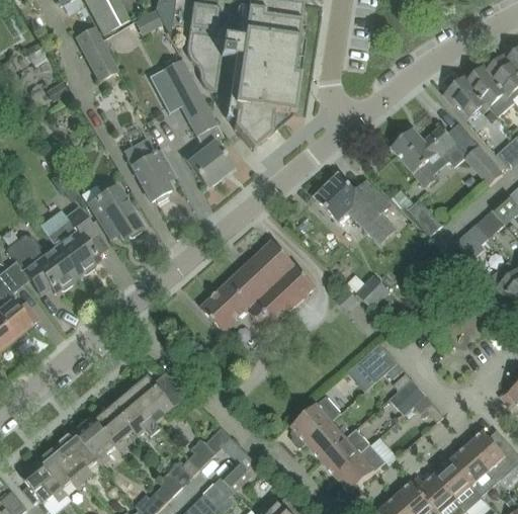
[(128,19),(117,0),(83,0),(102,33),(128,19)]
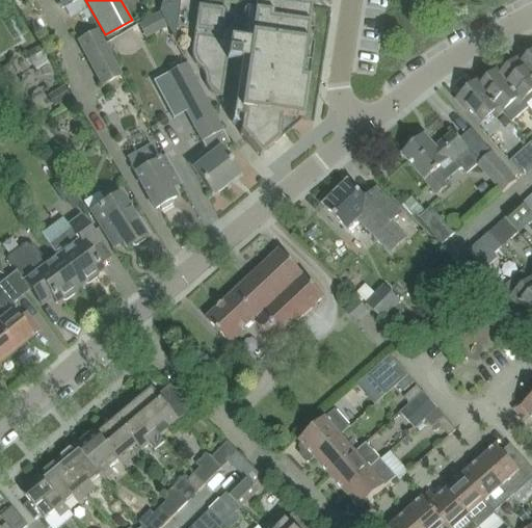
[(175,36),(179,0),(161,0),(159,8),(166,23),(174,36),(175,36)]
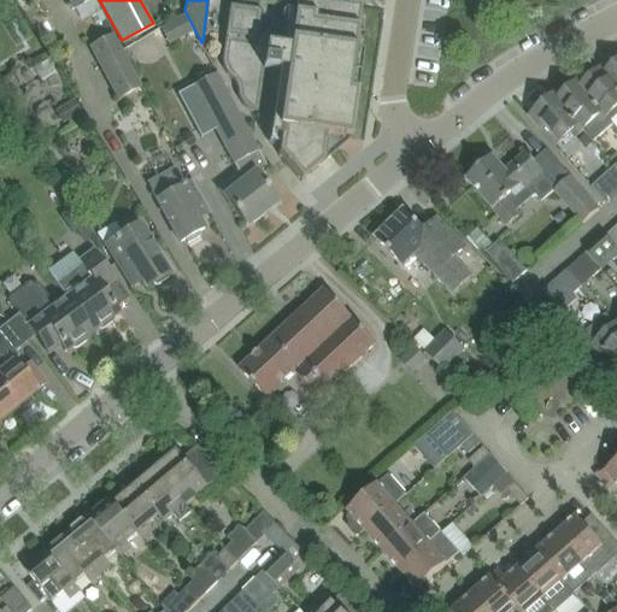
[(295,0),(294,12),(278,125),(283,127),(282,134),(281,134),(278,151),(301,178),(342,143),(344,135),(351,136),(358,90),(350,89),(362,3),(344,0),(295,0)]
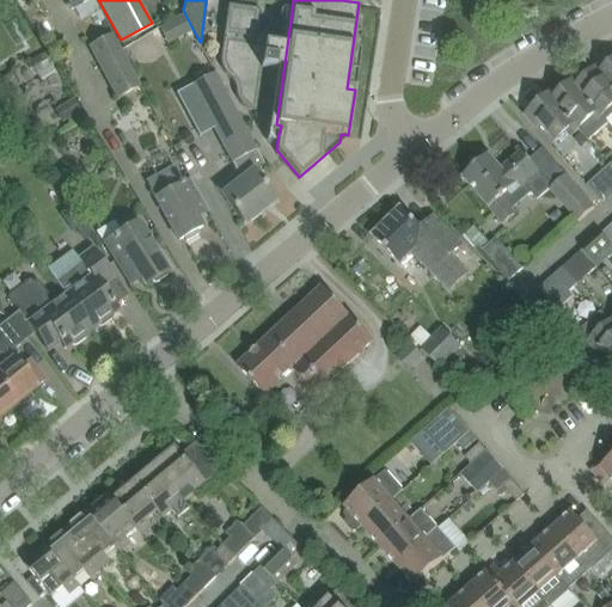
[(240,99),(245,104),(249,106),(251,108),(256,108),(262,66),(274,67),(277,43),(265,42),(267,31),(256,30),(258,7),(228,2),(220,56),(220,59),(221,61),(221,63),(222,66),(224,68),(226,71),(231,75),(232,77),(233,80),(234,81),(236,87),(236,89),(237,92),(240,99)]
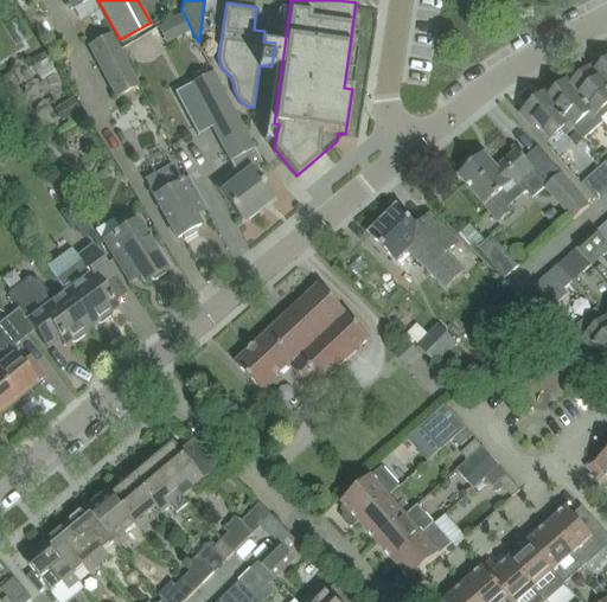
[(190,26),(181,10),(157,23),(166,39),(190,26)]
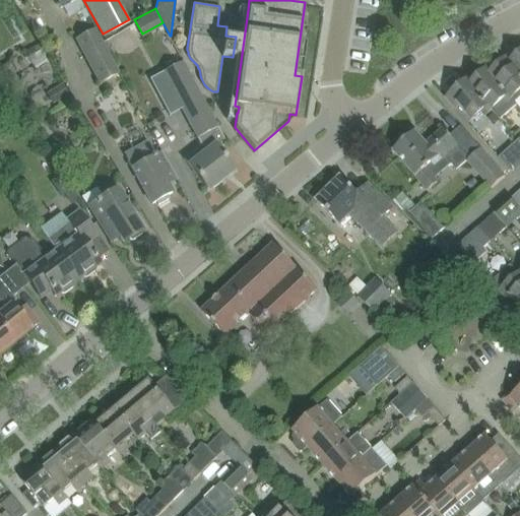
[(75,37),(99,81),(119,70),(95,26),(75,37)]
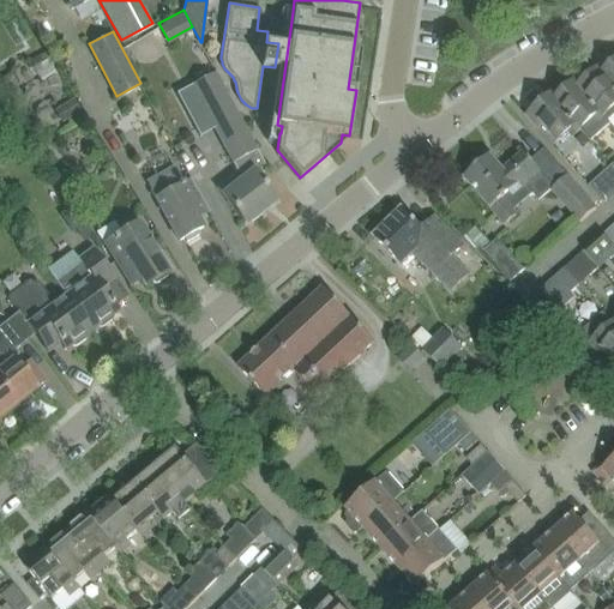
[(599,66),(613,83),(613,59),(608,66),(603,61),(599,66)]
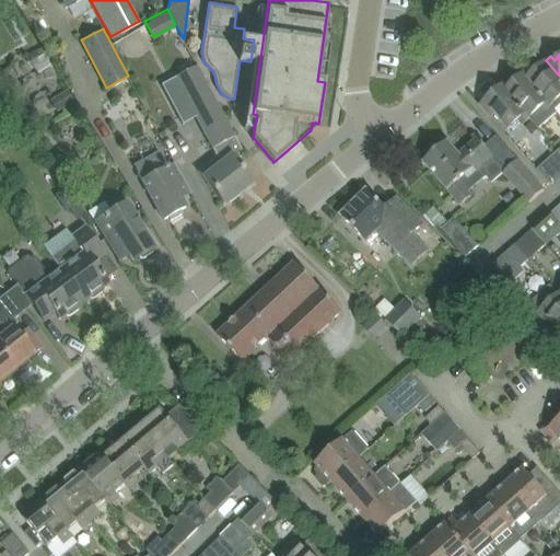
[(559,76),(546,60),(533,71),(529,67),(524,72),(551,103),(555,107),(559,102),(559,76)]
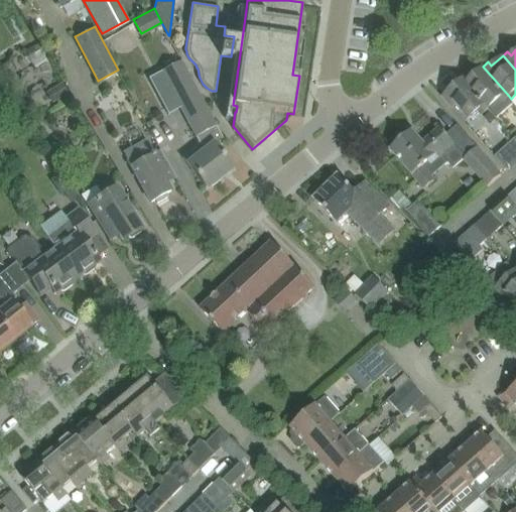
[(224,139),(180,58),(148,75),(167,111),(179,105),(195,135),(194,136),(200,143),(184,154),(189,161),(188,162),(206,185),(210,182),(213,183),(221,176),(221,173),(232,165),(216,145),(224,139)]
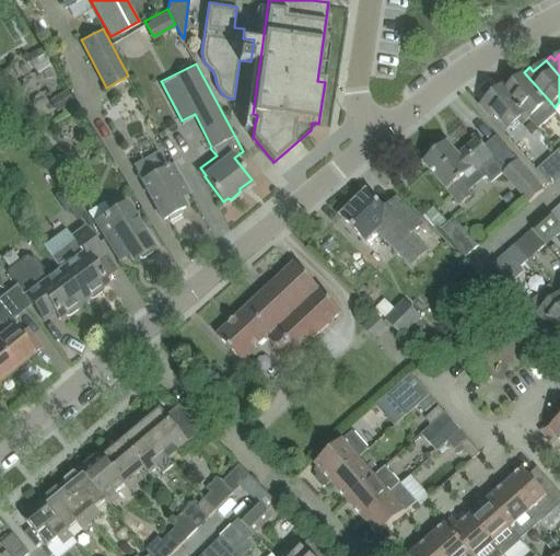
[(557,109),(555,107),(551,103),(524,72),(512,83),(508,79),(503,83),(531,115),(539,125),(557,109)]
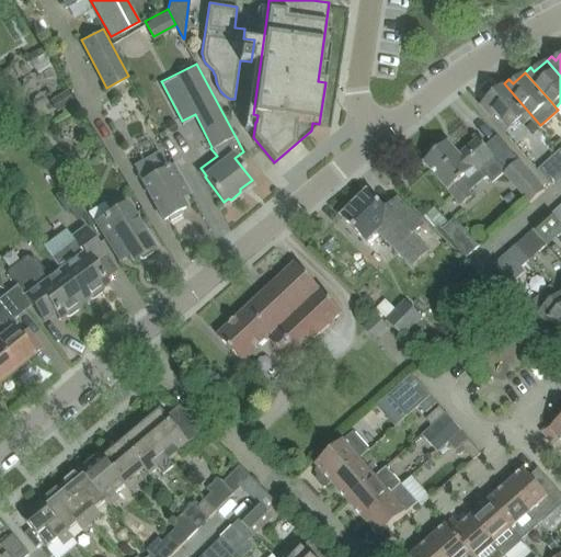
[(524,122),(531,115),(504,83),(481,103),(492,115),(495,112),(508,127),(519,117),(524,122)]
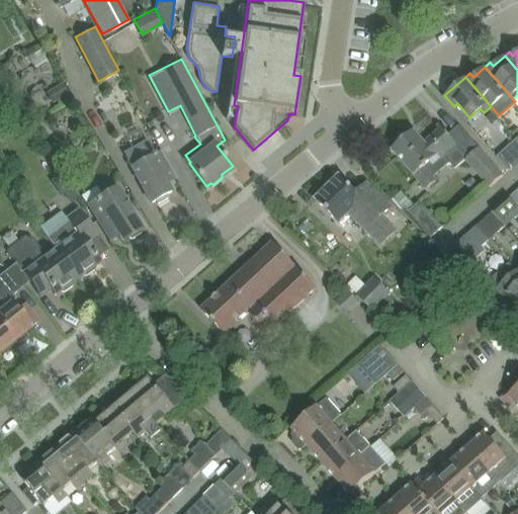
[(413,129),(392,147),(405,162),(425,186),(435,177),(433,175),(424,164),(438,153),(440,150),(449,161),(454,167),(465,157),(490,185),(503,173),(479,146),(480,146),(463,126),(451,137),(448,133),(442,125),(424,141),(413,129)]
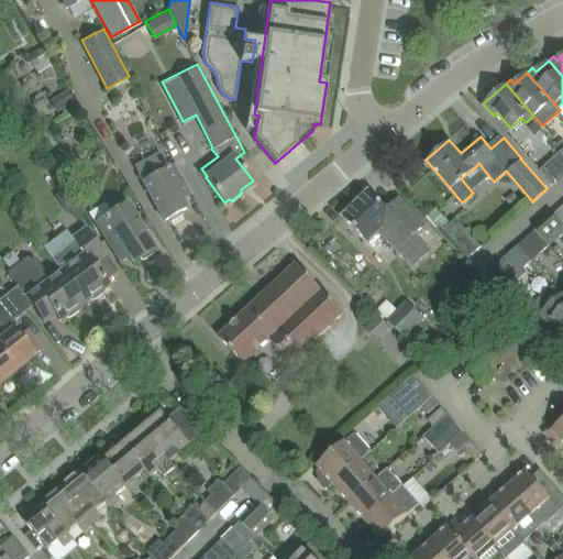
[(562,166),(562,148),(553,155),(562,166)]
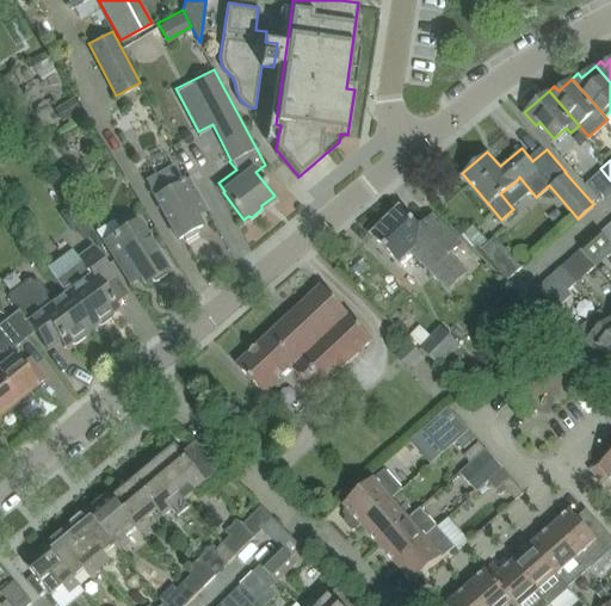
[(150,187),(178,236),(184,234),(186,237),(198,230),(197,227),(202,223),(197,214),(208,208),(190,175),(184,179),(174,161),(158,171),(162,180),(150,187)]
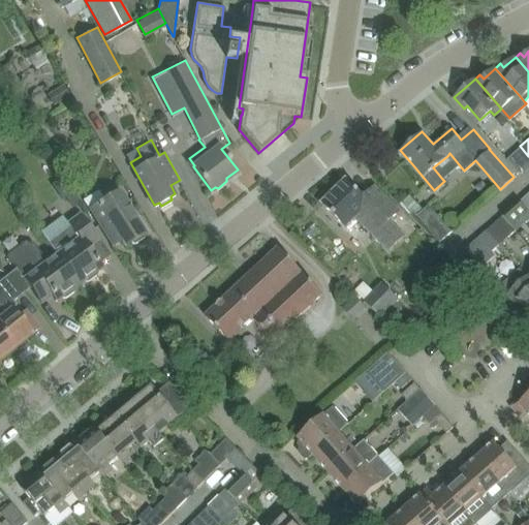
[(374,184),(364,194),(346,177),(322,202),(345,224),(355,214),(389,247),(403,233),(389,218),(398,208),(374,184)]
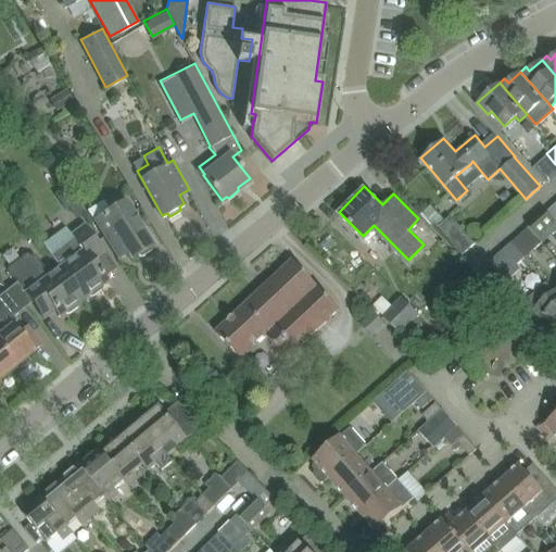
[(153,243),(153,242),(125,199),(93,220),(117,256),(127,250),(131,256),(137,253),(142,254),(152,248),(153,243)]
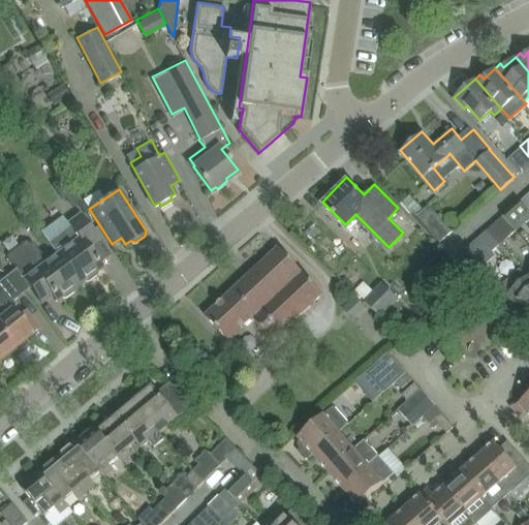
[(409,192),(400,202),(439,243),(440,240),(452,228),(429,204),(425,207),(409,192)]
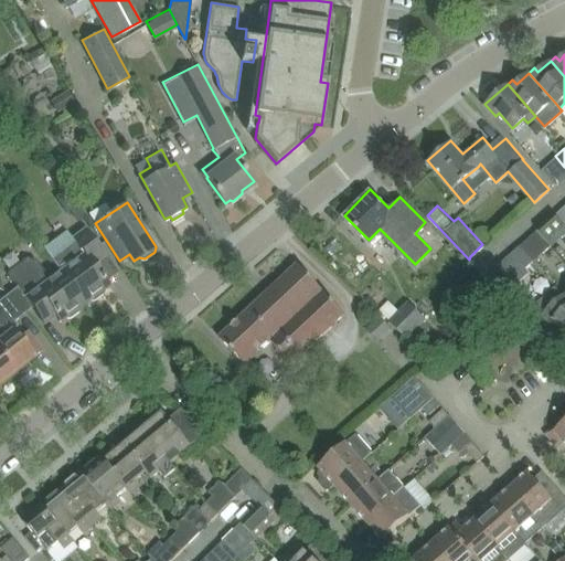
[(564,232),(564,222),(555,212),(537,228),(552,244),(564,232)]
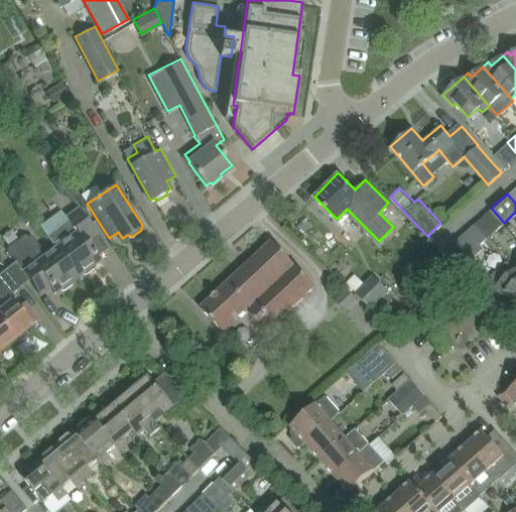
[(55,246),(78,275),(83,272),(87,272),(95,266),(96,262),(100,259),(97,254),(86,239),(96,232),(78,207),(67,215),(60,208),(39,223),(55,246)]
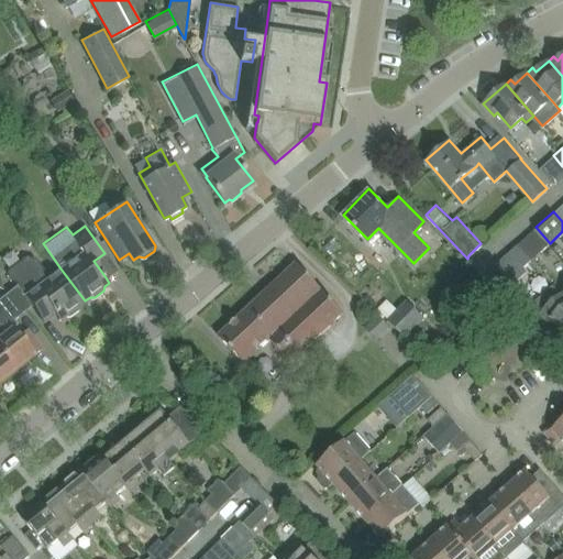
[(550,243),(536,227),(527,234),(541,251),(550,243)]
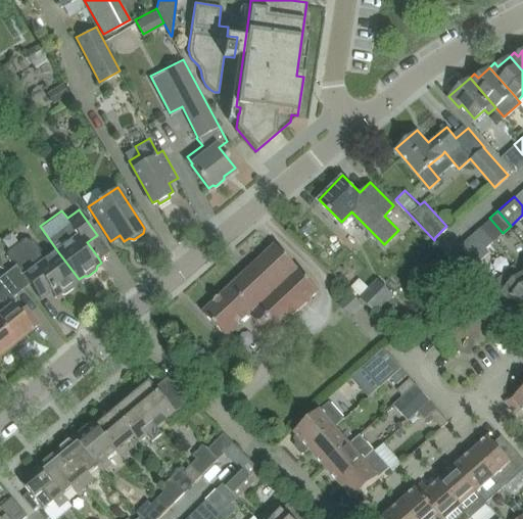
[(481,226),(461,243),(473,257),(476,262),(489,250),(486,247),(493,240),(481,226)]
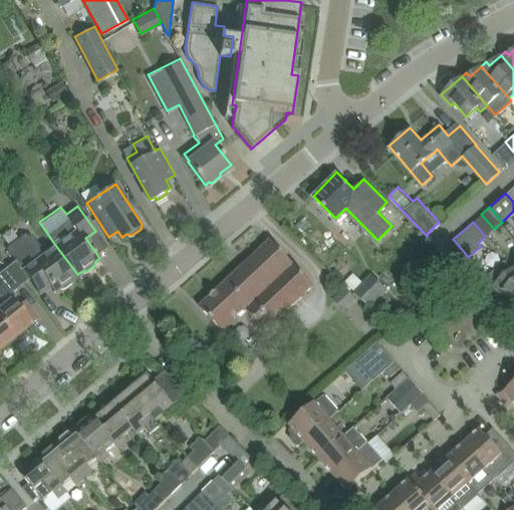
[(7,246),(31,279),(42,293),(52,286),(55,290),(60,287),(64,287),(72,281),(73,277),(77,274),(55,245),(46,252),(33,234),(24,233),(7,246)]
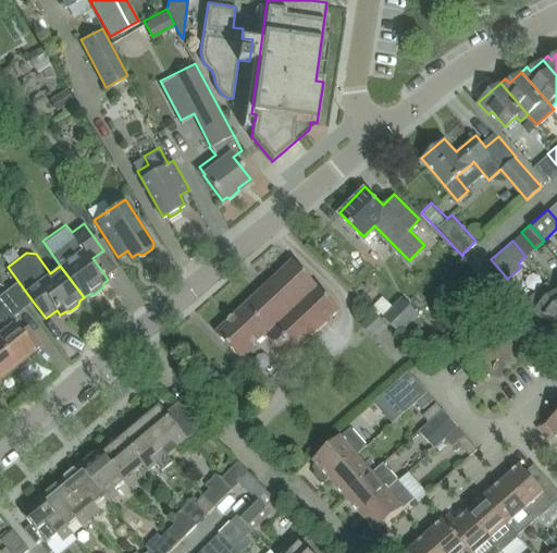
[(242,357),(267,333),(287,356),(339,307),(308,274),(293,258),(217,331),(242,357)]
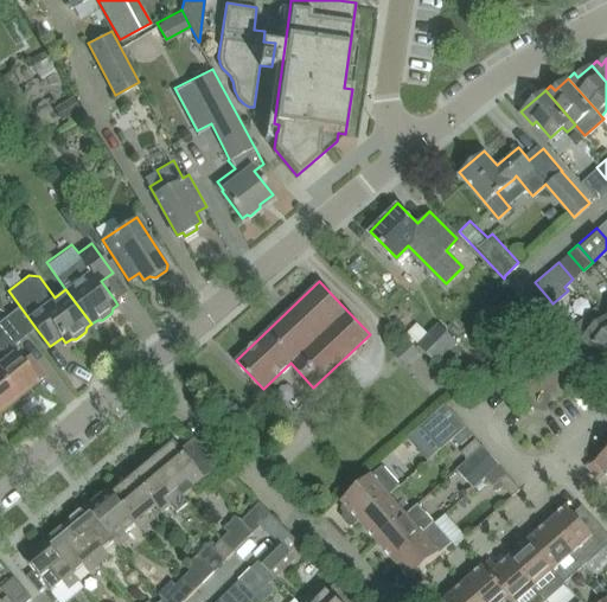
[(596,306),(573,326),(593,348),(596,345),(606,357),(606,318),(606,316),(596,306)]
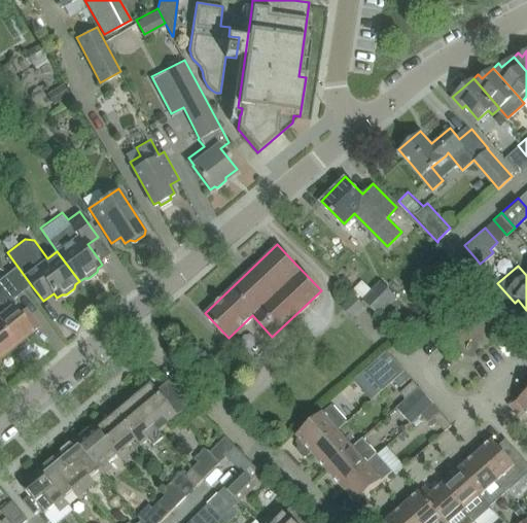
[(362,298),(380,315),(397,297),(380,279),(362,298)]
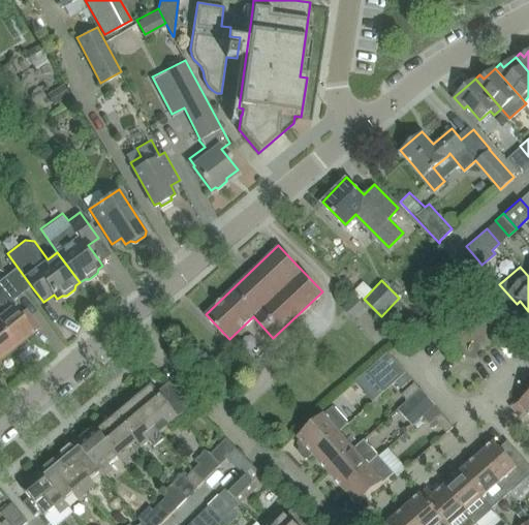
[(0,322),(5,329),(1,332),(13,346),(14,345),(19,347),(28,340),(26,336),(39,326),(30,314),(28,316),(23,310),(19,313),(12,305),(17,302),(13,299),(0,281),(0,322)]
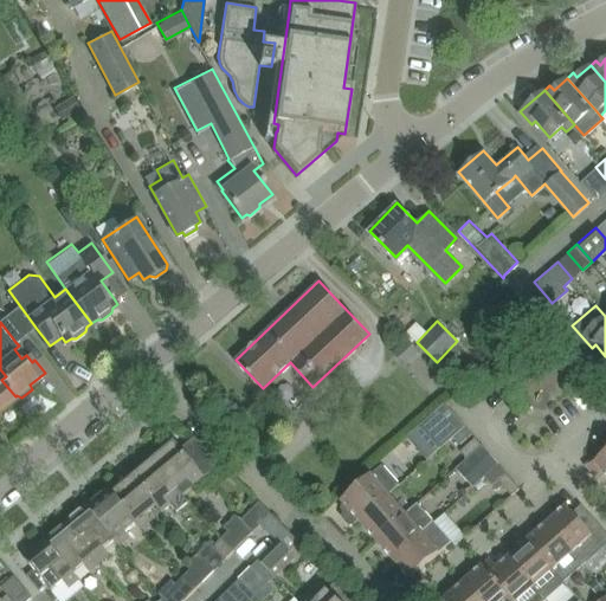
[(0,408),(15,396),(1,380),(6,376),(0,369),(0,408)]
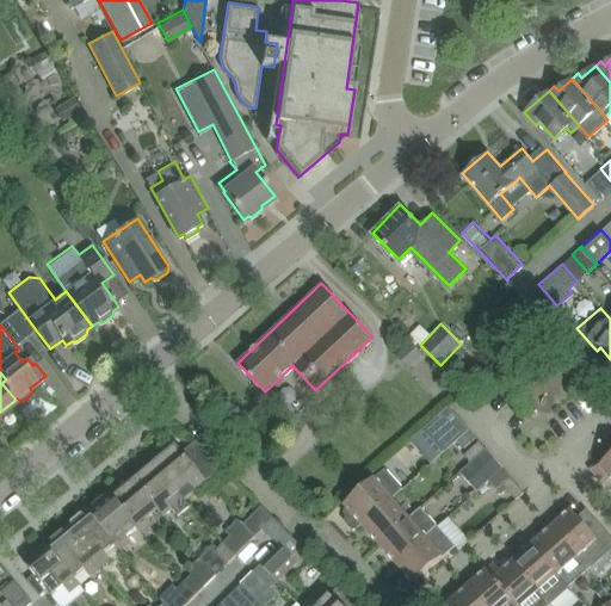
[(469,428),(452,409),(448,404),(423,426),(443,450),(457,437),(458,438),(469,428)]
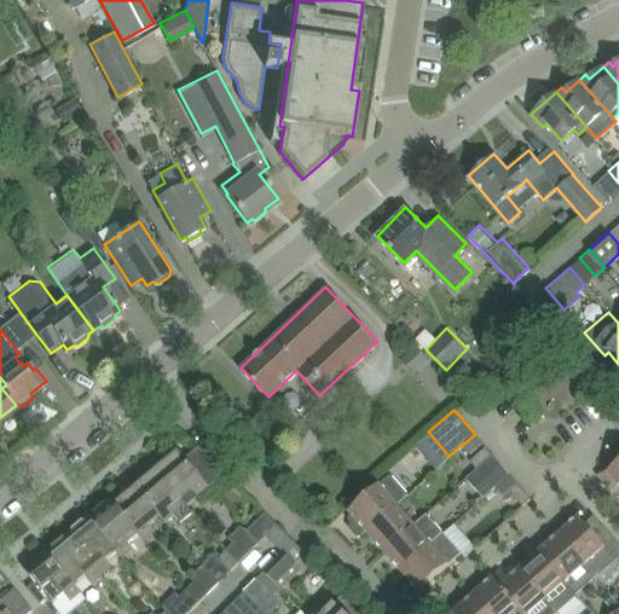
[(482,441),(475,434),(464,444),(472,452),(482,441)]
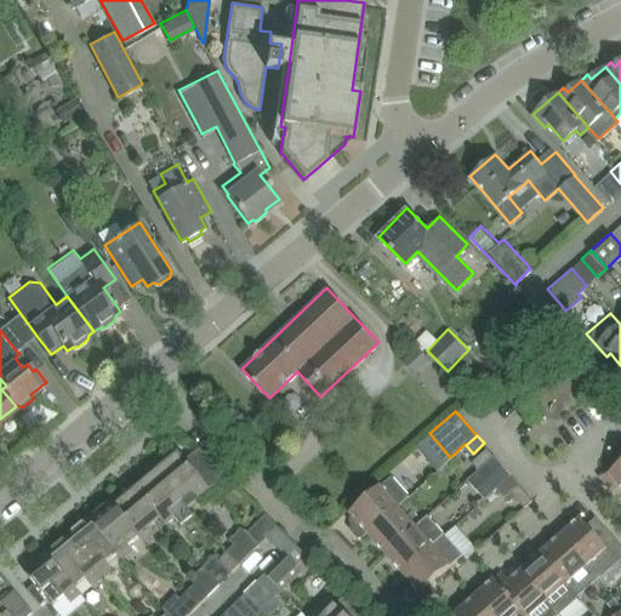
[(181,497),(188,505),(199,496),(198,495),(209,485),(210,486),(227,473),(199,445),(186,457),(178,450),(164,462),(160,457),(153,463),(181,497)]
